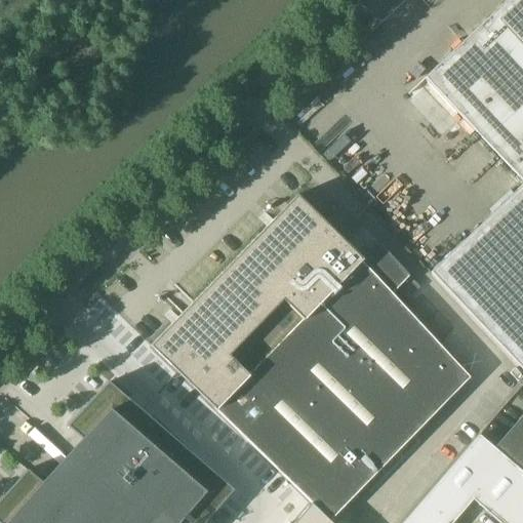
[(507,0),(427,76),(522,177),(522,184),(467,238),(433,270),(522,365),(522,0),(507,0)]
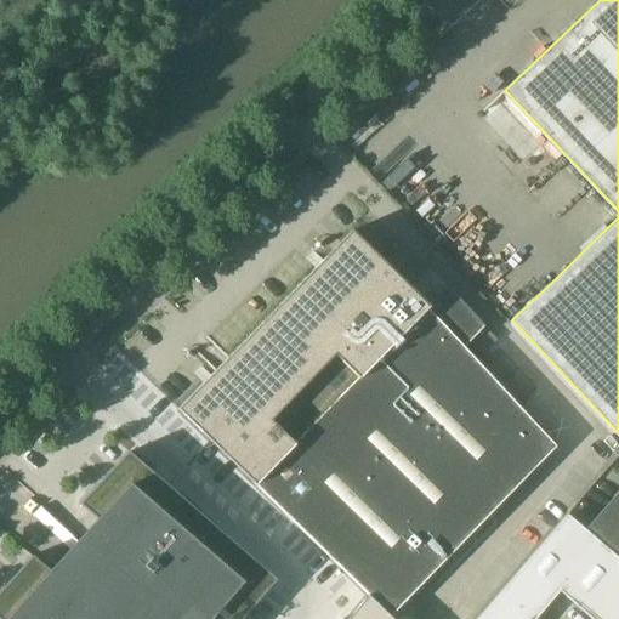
[(181,408),(257,482),(393,614),(558,444),(466,346),(487,324),(450,284),(431,304),(363,238),(353,230),(181,408)]
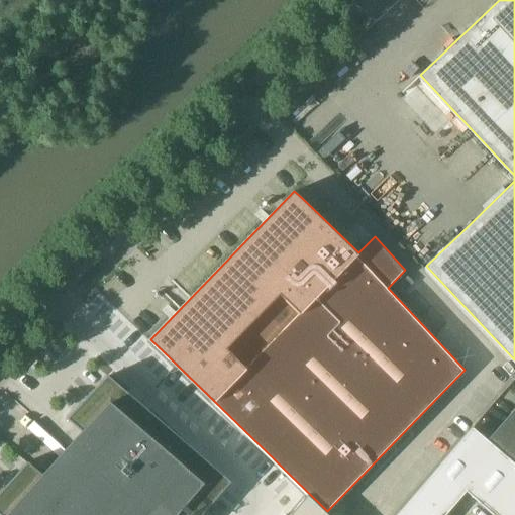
[(404,293),(416,281),(408,273),(396,285),(404,293)]
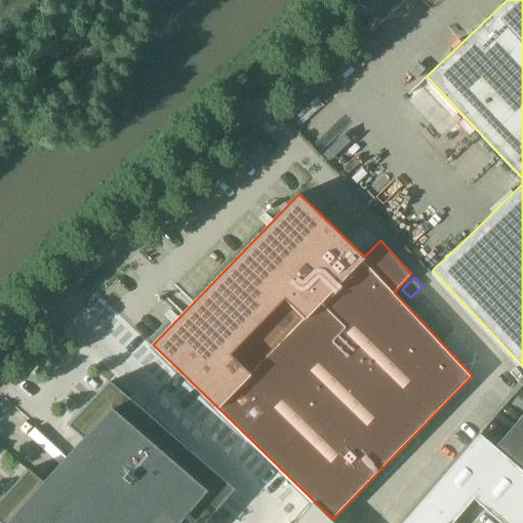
[(522,371),(518,366),(512,371),(520,380),(522,377),(522,371)]
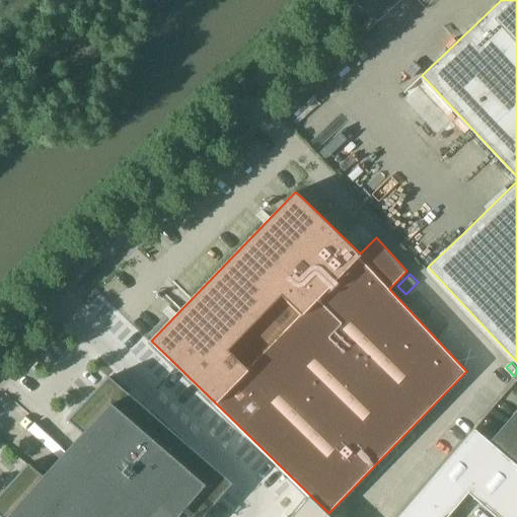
[(203,516),(233,483),(109,376),(68,420),(90,438),(51,482),(29,462),(0,495),(0,514),(3,516),(203,516)]
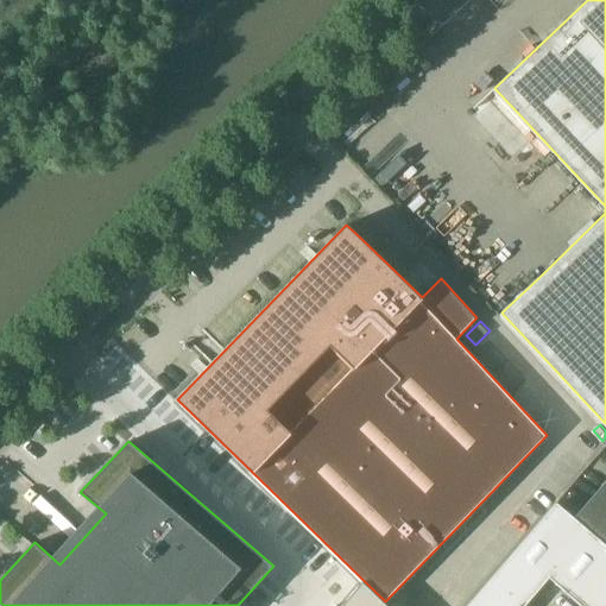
[(584,605),(605,605),(605,543),(593,532),(559,503),(468,605),(524,605),(550,578),(584,605)]
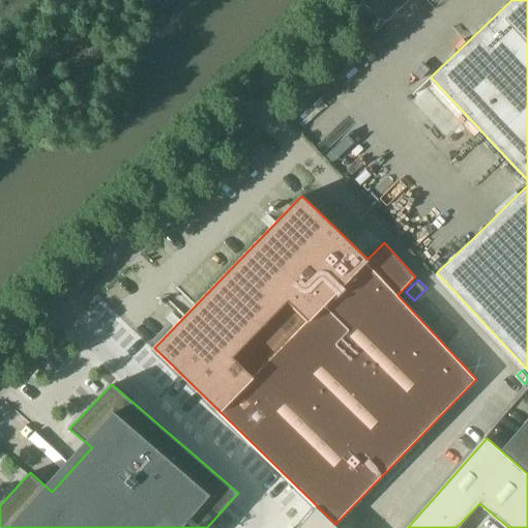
[(517,464),(527,473),(527,450),(517,464)]
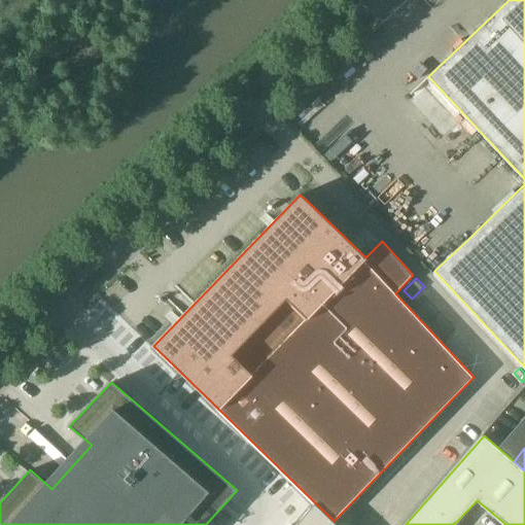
[(334,521),(315,503),(295,524),(292,524),(291,524),(290,524),(336,524),(333,522),(334,521)]
